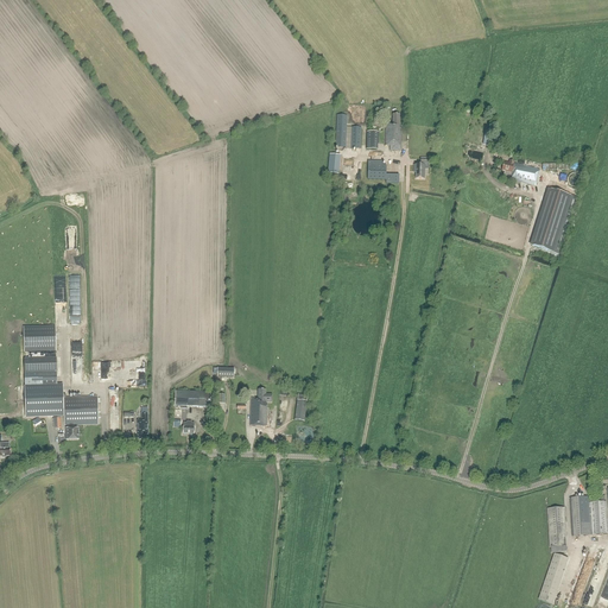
[(400,151),(400,128),(399,128),(399,126),(399,114),(392,114),(392,124),(385,124),(385,146),(386,146),(390,146),(390,151),(400,151)]
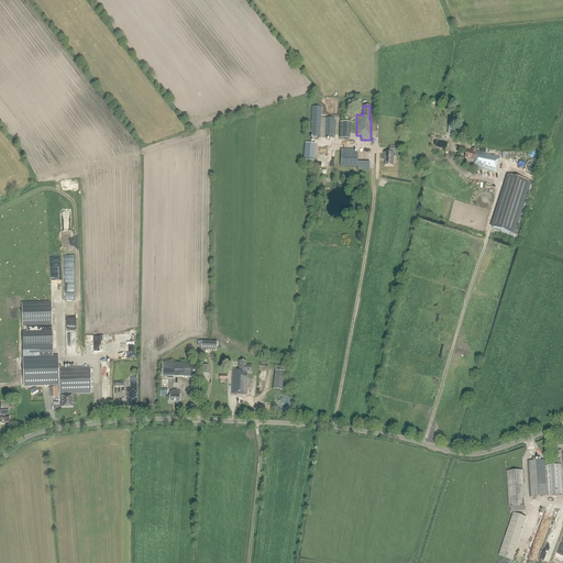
[(320,138),(321,107),(312,107),(310,138),(320,138)]
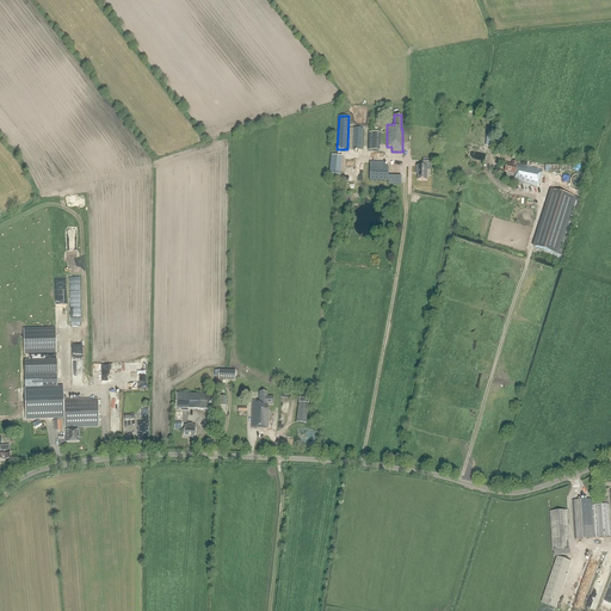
[(364,129),(353,128),(352,150),(363,150),(364,129)]
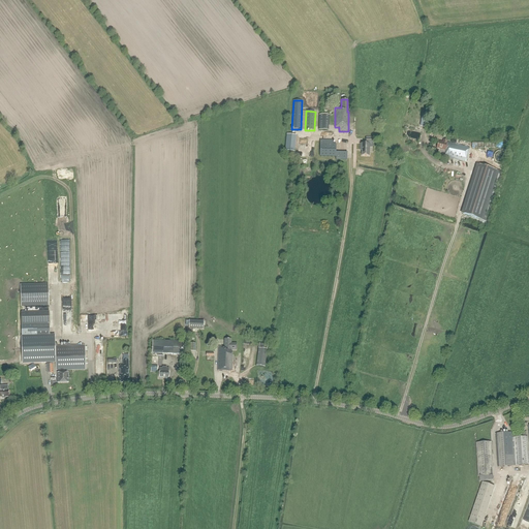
[(318,114),(318,129),(329,129),(329,115),(318,114)]
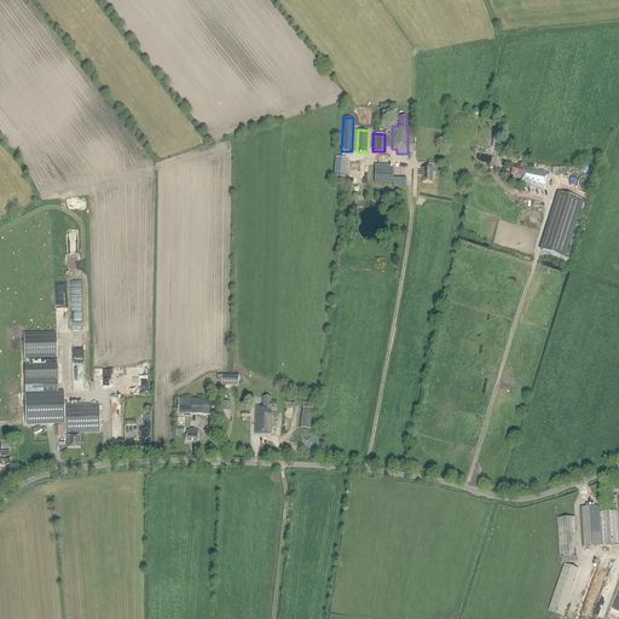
[(334,177),(345,178),(346,158),(335,157),(334,177)]
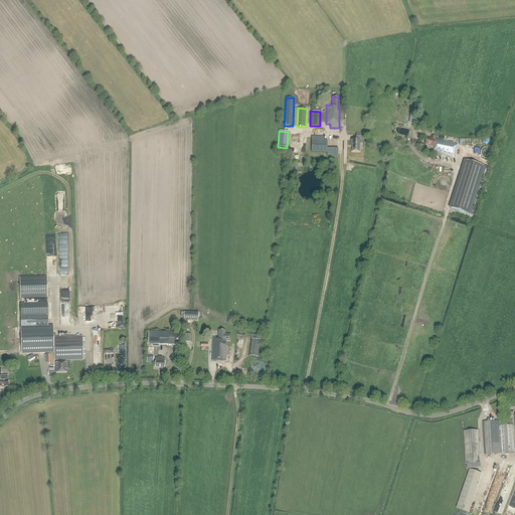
[(362,143),(362,134),(356,134),(356,140),(350,140),(350,144),(352,144),(352,151),(359,151),(360,143),(362,143)]
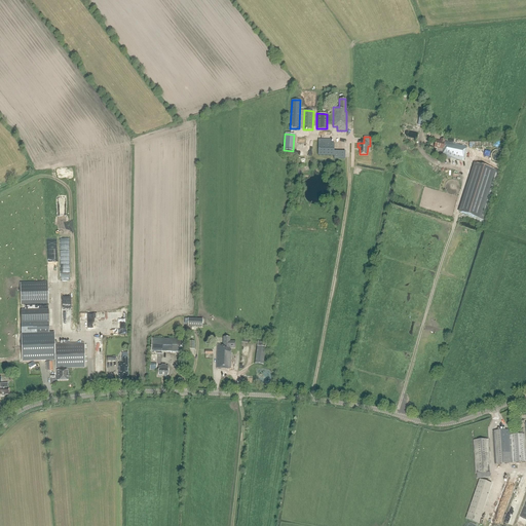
[(318,156),(334,156),(334,152),(334,144),(331,143),(331,140),(318,139),(318,156)]
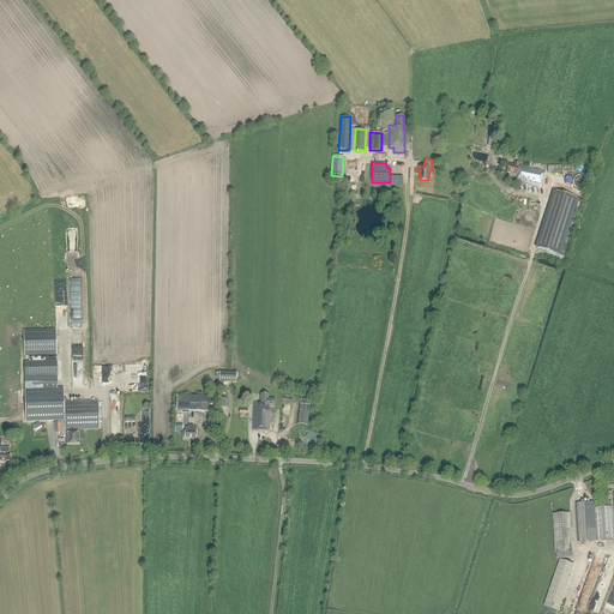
[(506,173),(510,173),(509,178),(516,179),(515,182),(541,188),(545,172),(519,166),(519,163),(515,162),(513,166),(509,164),(506,173)]
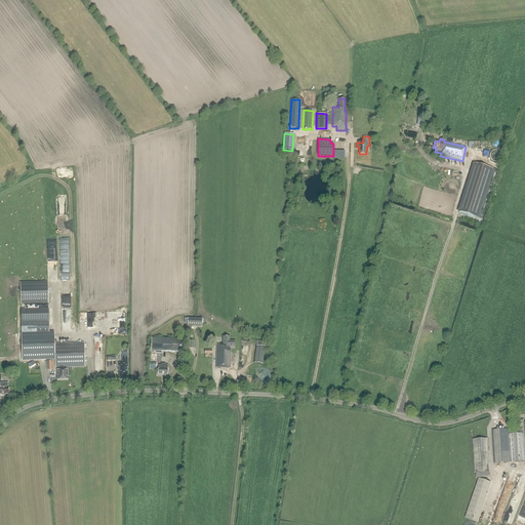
[(483,220),(498,171),(473,163),(460,203),(462,203),(459,213),(483,220)]
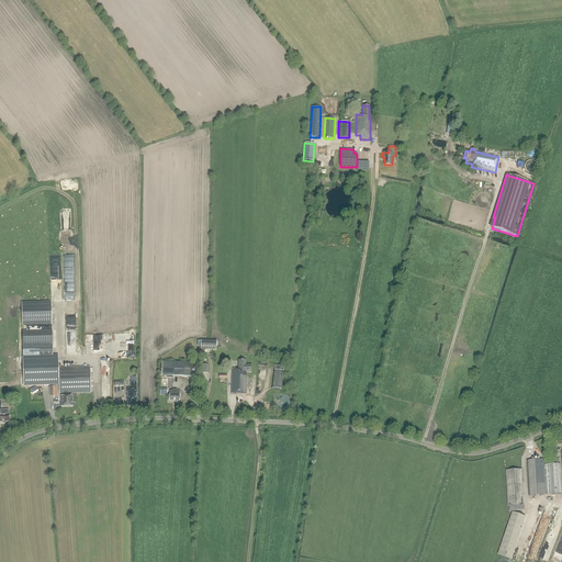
[(52,325),(51,302),(21,303),(22,326),(52,325)]
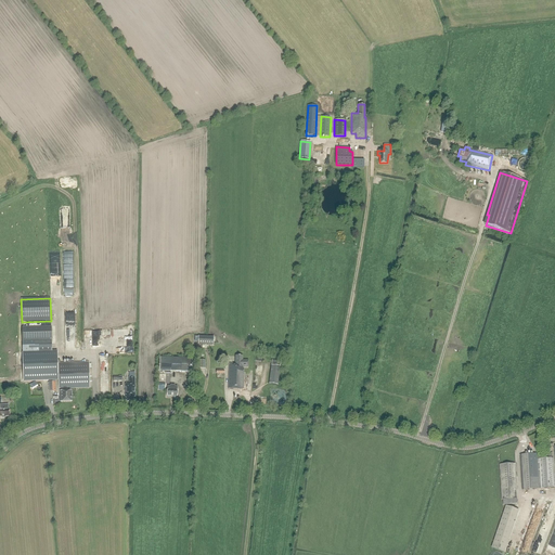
[(22,327),(23,352),(52,351),(52,350),(51,327),(22,327)]
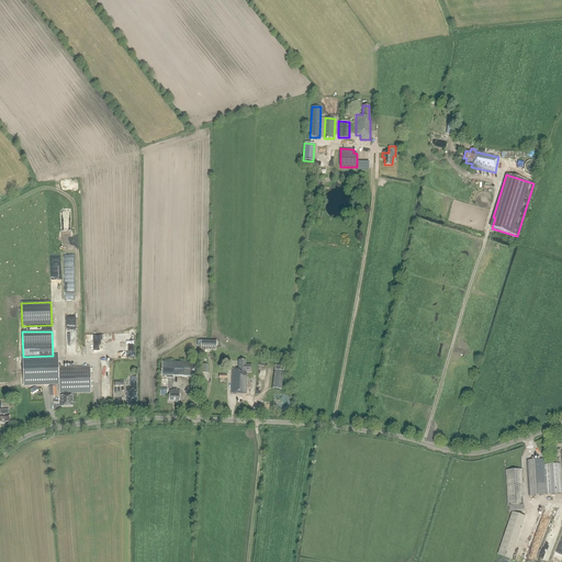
[(216,349),(216,340),(201,340),(201,349),(216,349)]
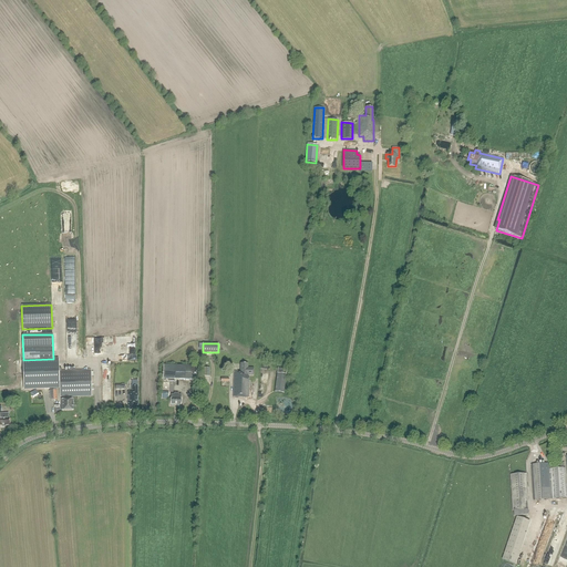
[(50,389),(50,400),(58,399),(57,390),(54,390),(54,389),(60,389),(60,397),(63,397),(63,400),(62,400),(62,411),(73,411),(73,399),(69,400),(69,397),(92,395),(91,370),(59,371),(59,363),(59,358),(53,358),(53,359),(23,360),(24,390),(34,389),(50,389)]
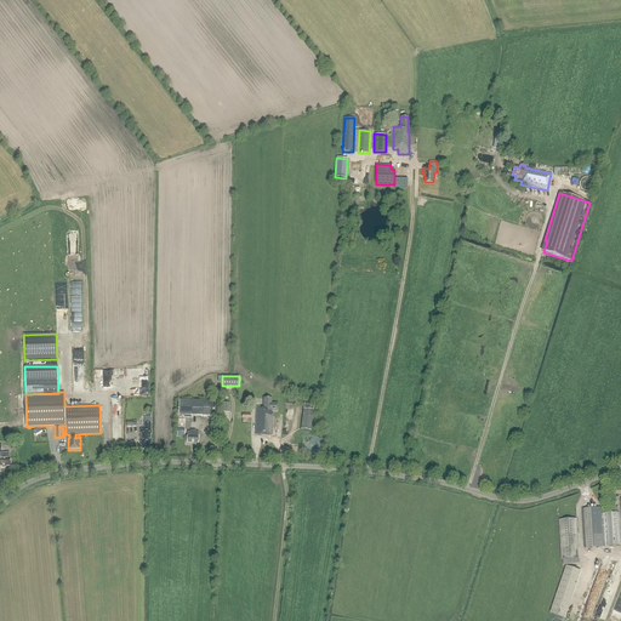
[(263,406),(256,406),(255,436),(272,436),(273,411),(278,411),(278,403),(272,403),(272,398),(263,398),(263,406)]
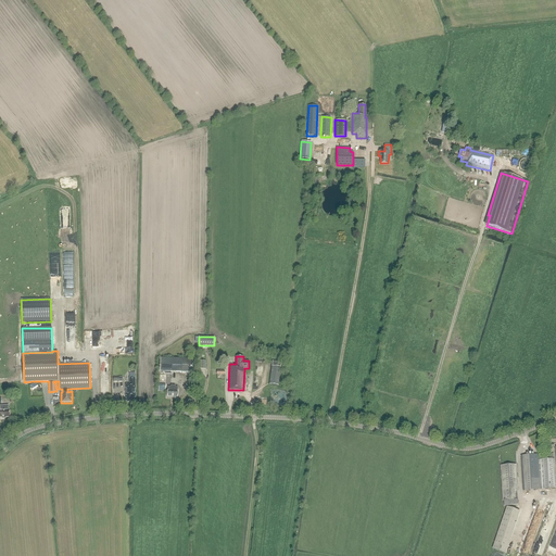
[(171,371),(191,373),(191,357),(160,357),(160,371),(166,371),(166,374),(171,374),(171,371)]
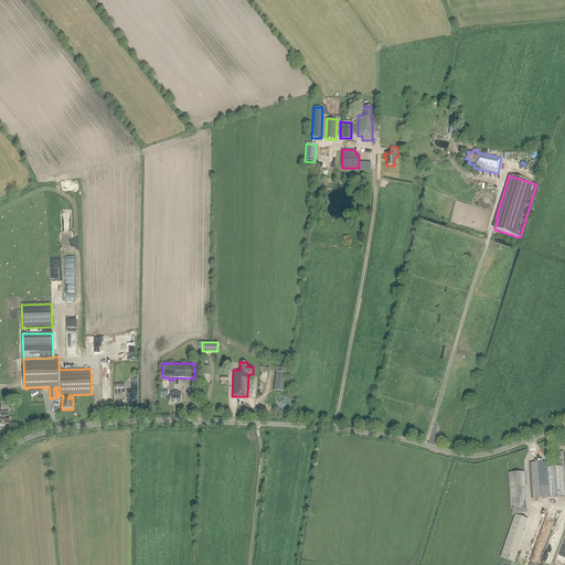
[(285,373),(276,372),(274,391),(283,392),(285,373)]
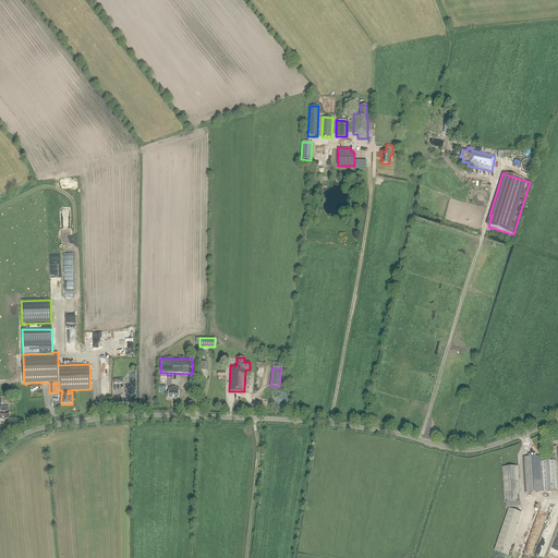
[(125,385),(125,402),(128,402),(128,403),(132,403),(132,399),(136,399),(135,378),(129,378),(130,385),(125,385)]
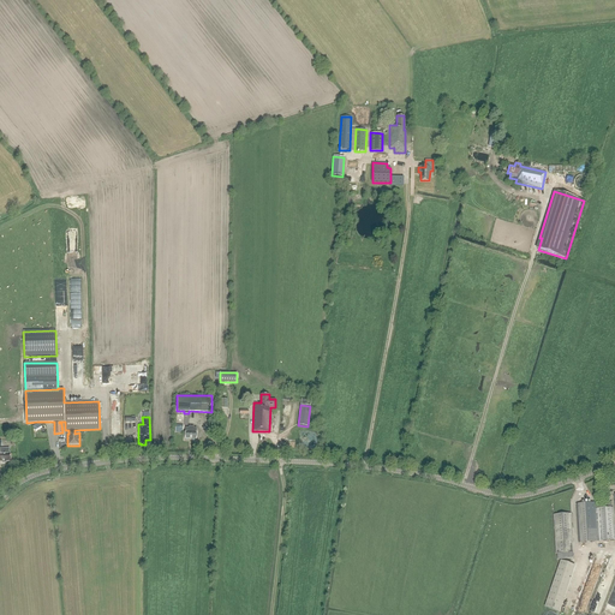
[(196,439),(197,433),(196,433),(196,429),(186,428),(186,431),(185,431),(185,439),(196,439)]
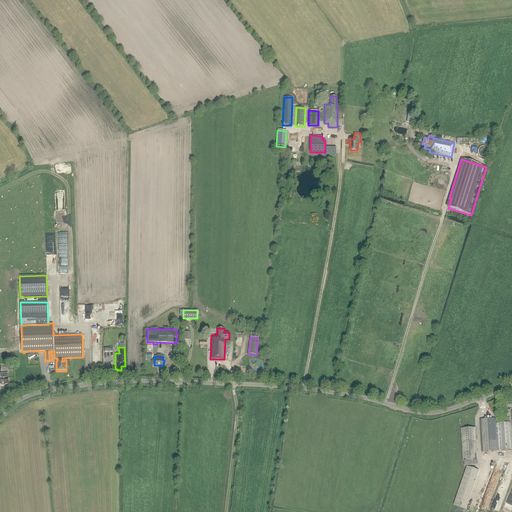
[(7,373),(4,373),(0,373),(0,377),(0,378),(0,380),(0,385),(1,385),(4,385),(4,384),(9,384),(8,377),(8,378),(7,373)]
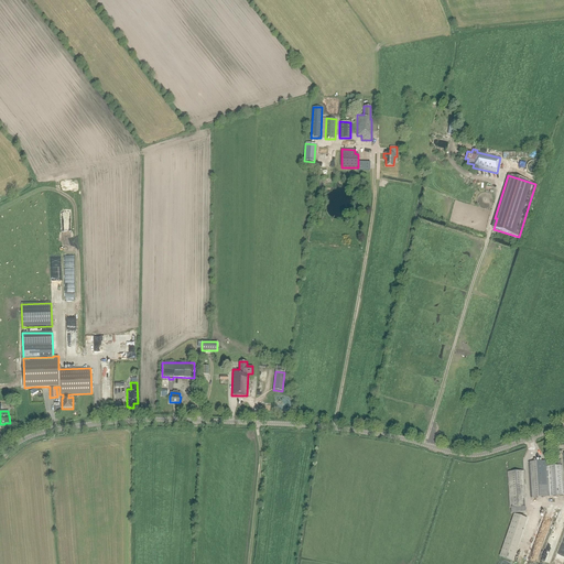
[(562,466),(548,467),(546,461),(528,463),(530,498),(563,496),(562,466)]
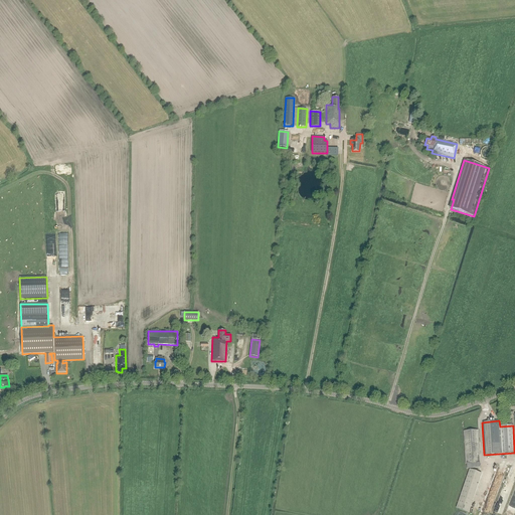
[(464,432),(465,455),(477,454),(480,454),(478,431),(464,432)]
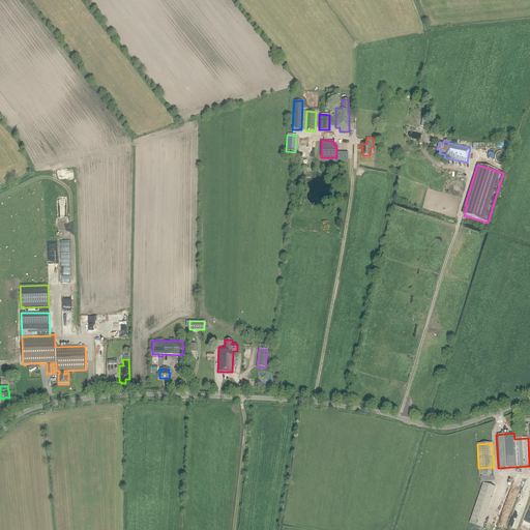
[(483,483),(469,524),(481,528),(496,488),(483,483)]
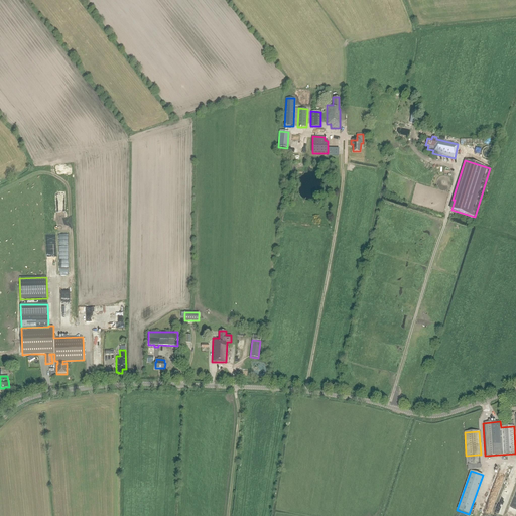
[(496,512),(503,514),(506,506),(498,504),(496,512)]
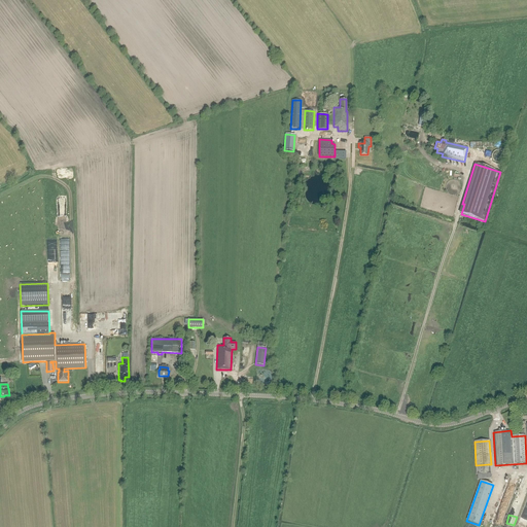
All buildings are outlined.
